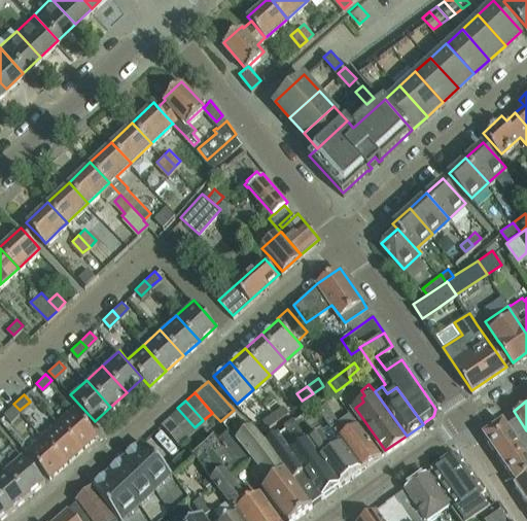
[(326,402),(318,408),(339,436),(338,436),(342,441),(361,467),(381,453),(349,411),(338,419),(326,402)]
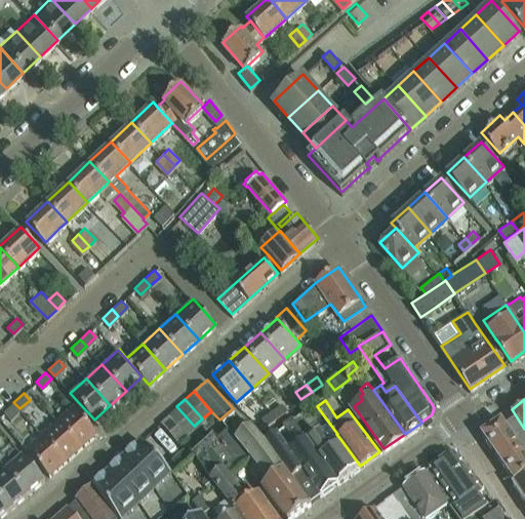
[(10,417),(19,408),(13,402),(4,410),(10,417)]
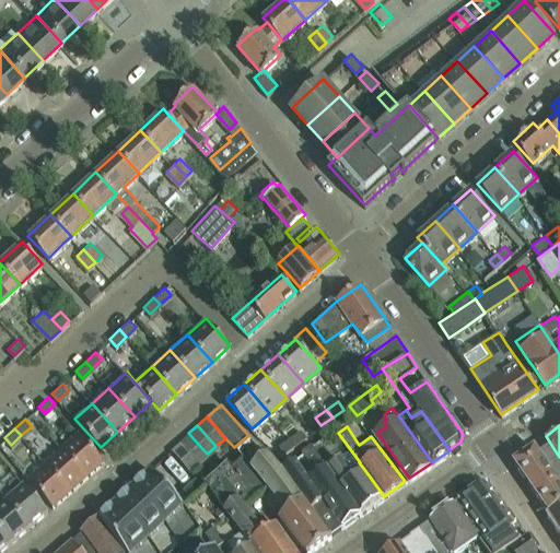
[(301,428),(291,435),(298,443),(306,436),(301,428)]
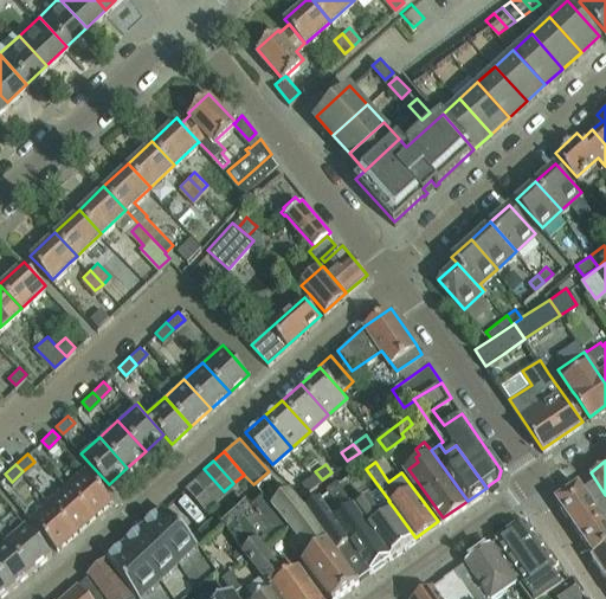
[(94,514),(113,497),(96,480),(84,465),(65,482),(94,514)]
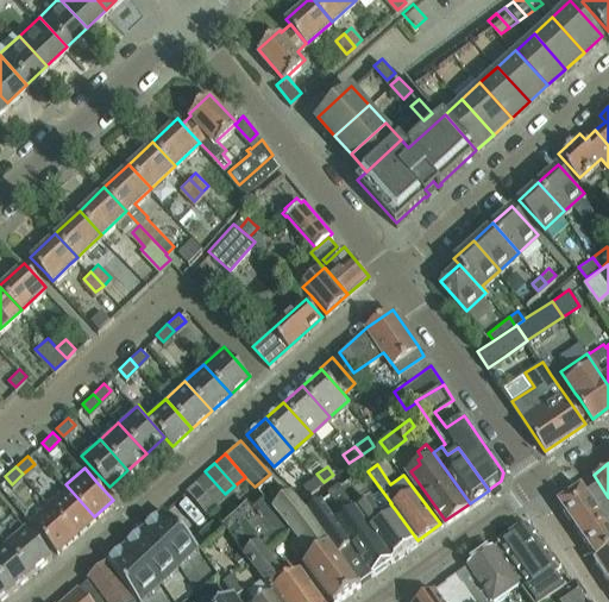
[(215,502),(225,494),(205,471),(195,480),(215,502)]
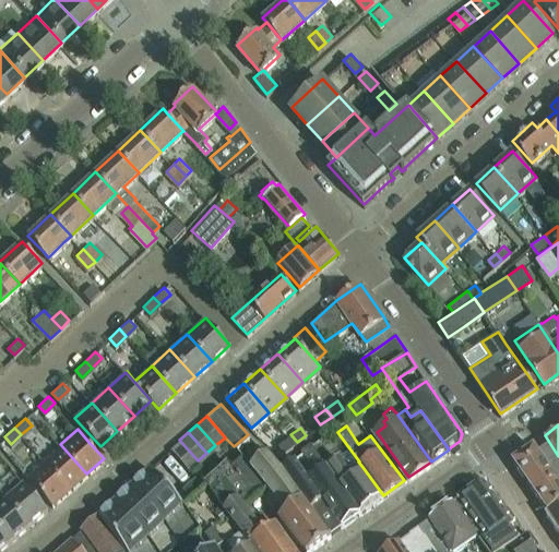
[(265,454),(250,438),(248,434),(234,446),(237,448),(242,456),(268,486),(287,510),(278,515),(307,551),(330,534),(330,532),(282,468),(280,466),(268,452),(265,454)]
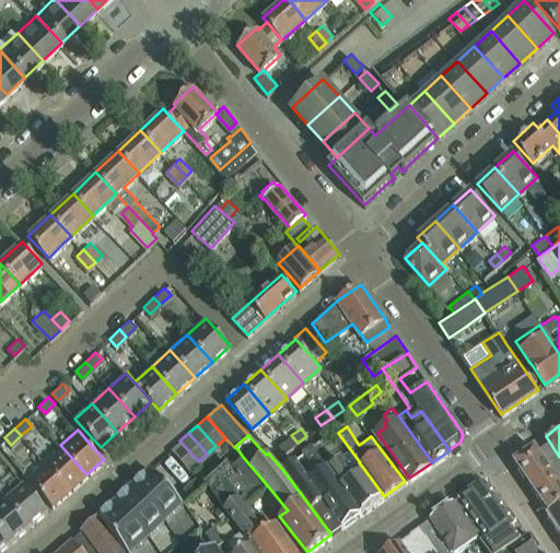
[(284,453),(298,443),(291,435),(279,445),(284,453)]
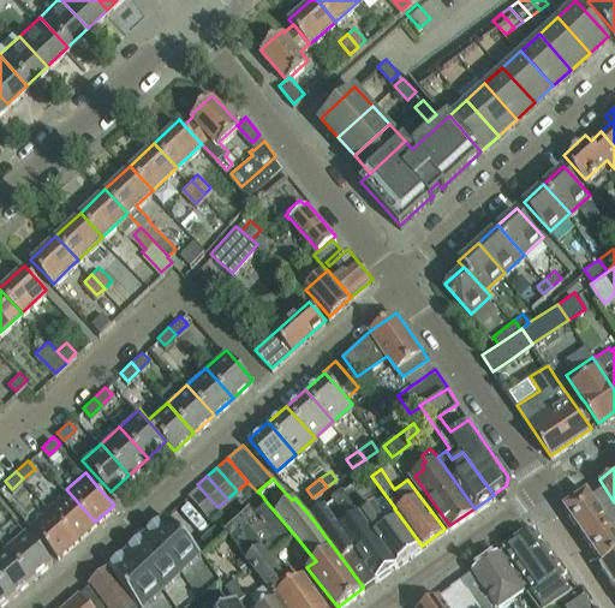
[(603,562),(614,554),(614,502),(599,480),(563,505),(603,561),(603,562)]
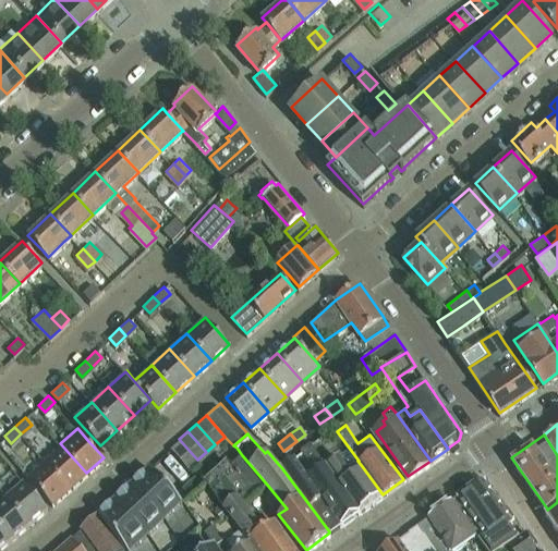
[(189,467),(197,460),(179,439),(170,447),(185,463),(189,467)]
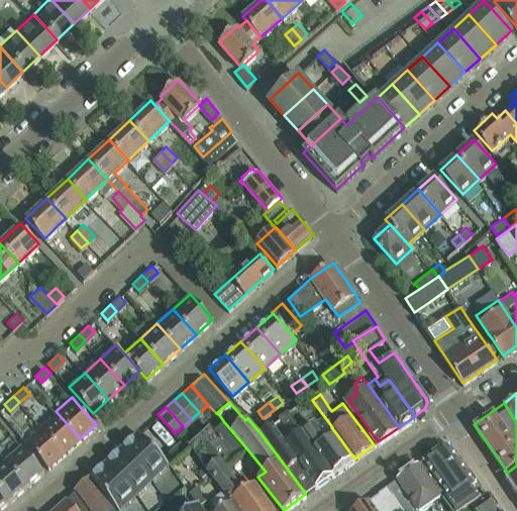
[(64,452),(80,438),(56,411),(40,425),(64,452)]
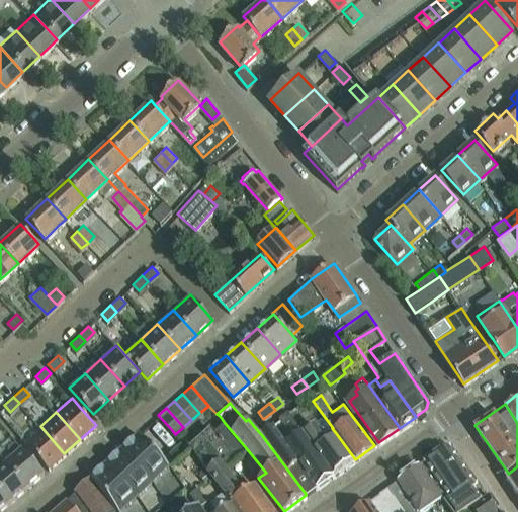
[(248,450),(225,423),(214,431),(210,426),(189,446),(211,475),(233,500),(240,511),(276,511),(255,483),(242,491),(239,489),(242,487),(226,466),(248,450)]
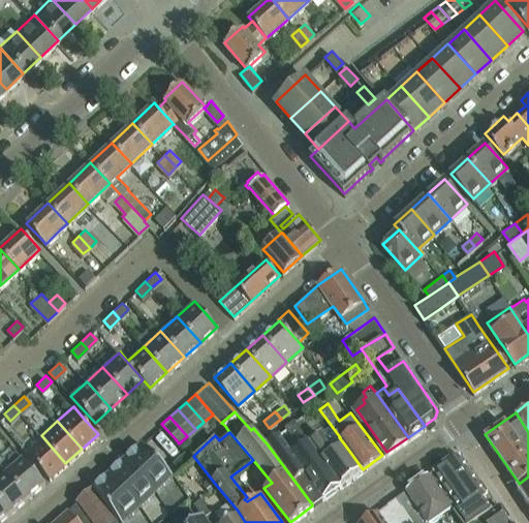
[(334,450),(320,432),(312,437),(311,435),(307,438),(341,484),(363,469),(343,442),(334,450)]
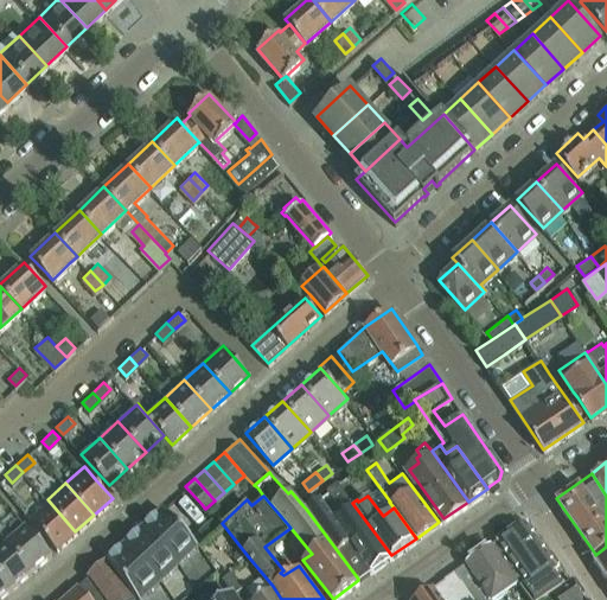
[(320,498),(306,509),(358,579),(391,555),(352,503),(343,510),(334,517),(320,498)]
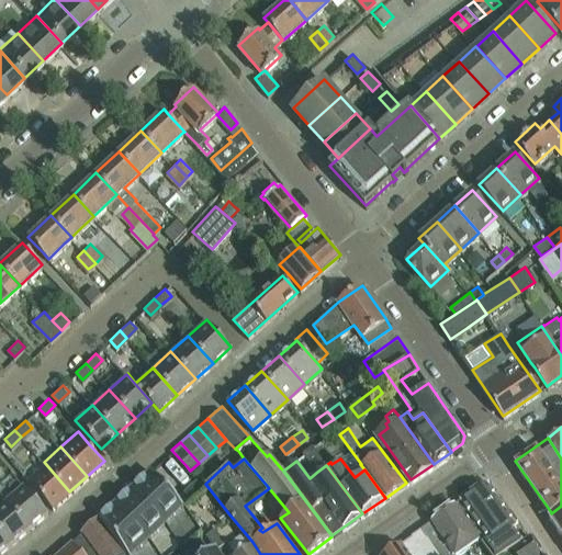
[(53,507),(69,491),(44,462),(26,477),(53,507)]
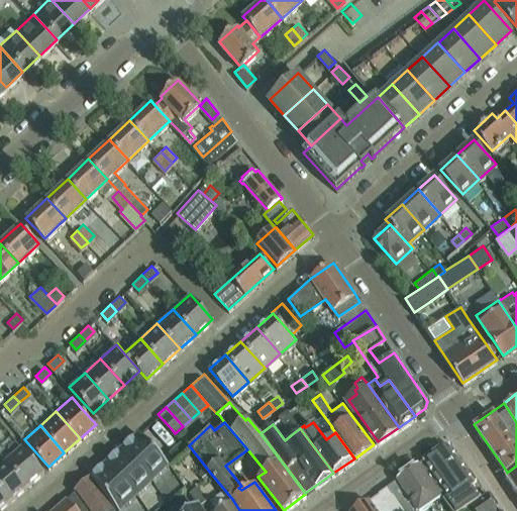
[(203,510),(198,504),(168,463),(138,431),(92,475),(119,510),(203,510)]
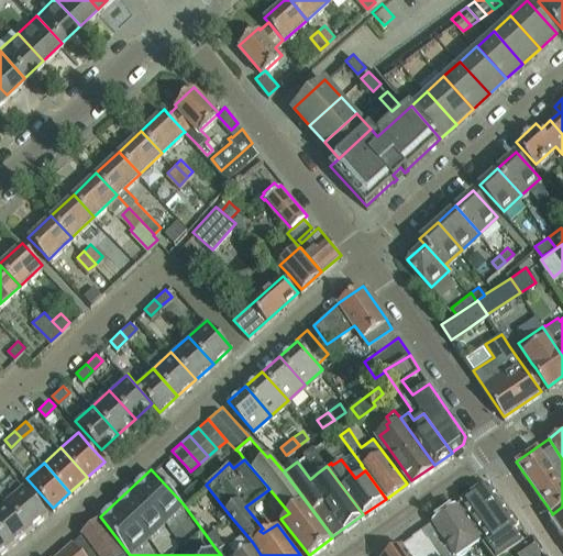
[(493,555),(498,555),(501,554),(523,538),(515,526),(517,524),(486,481),(461,499),(462,499),(456,503),(481,537),(493,555)]
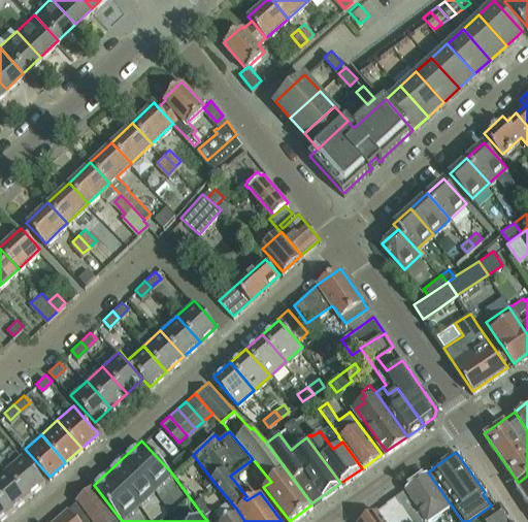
[(27,495),(44,480),(23,454),(5,468),(27,495)]
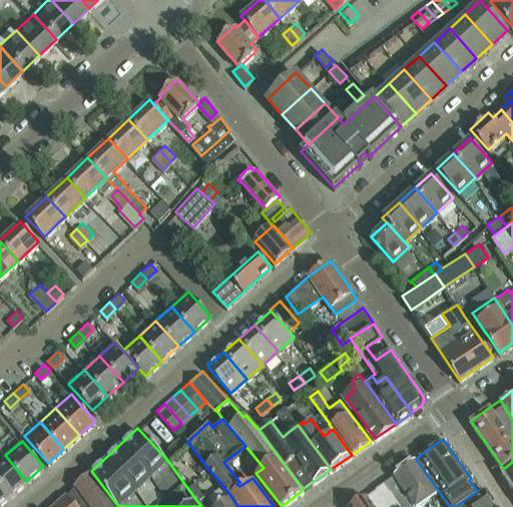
[(0,483),(10,495),(26,481),(5,455),(0,459),(0,483)]
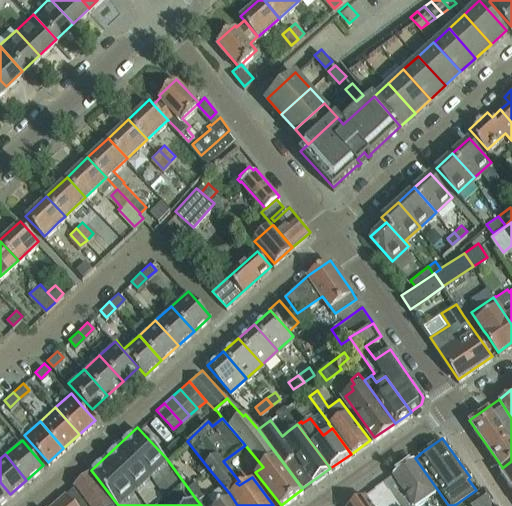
[(416,505),(415,503),(437,489),(415,458),(414,457),(384,479),(401,505),(402,505),(416,505)]
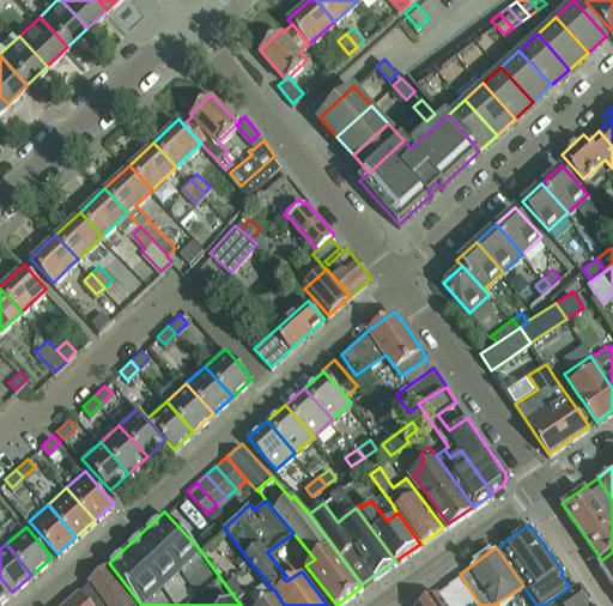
[(612,582),(612,552),(601,561),(601,559),(599,561),(612,582)]
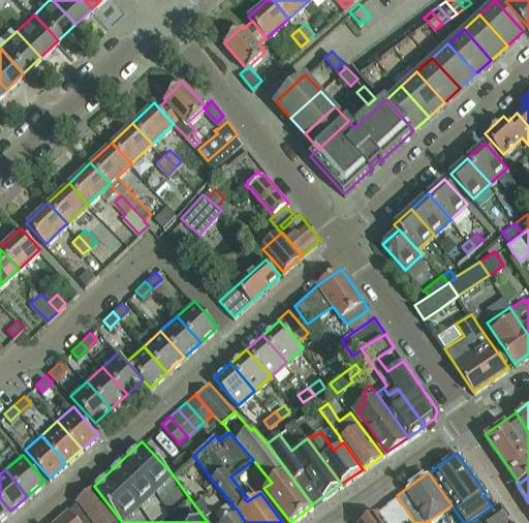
[(94,486),(68,508),(81,522),(122,522),(94,486)]
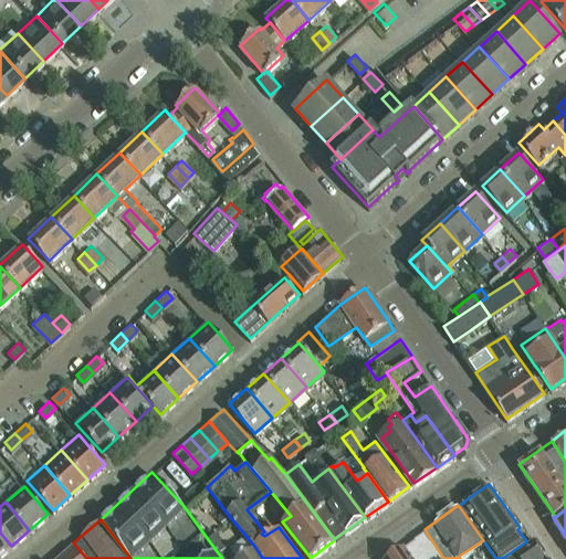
[(412,558),(441,558),(443,558),(425,529),(413,536),(415,537),(404,545),(412,558)]
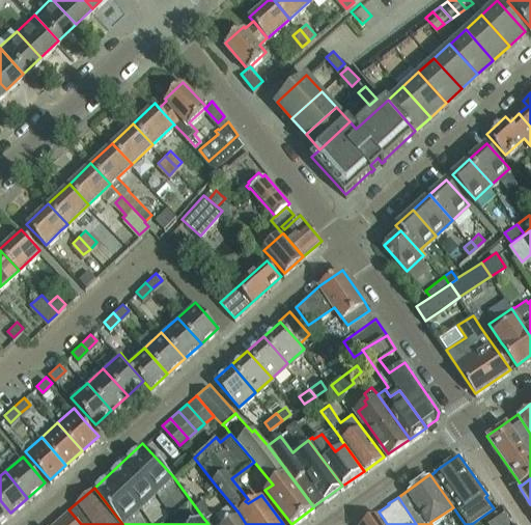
[(213,512),(203,498),(195,504),(204,518),(213,512)]
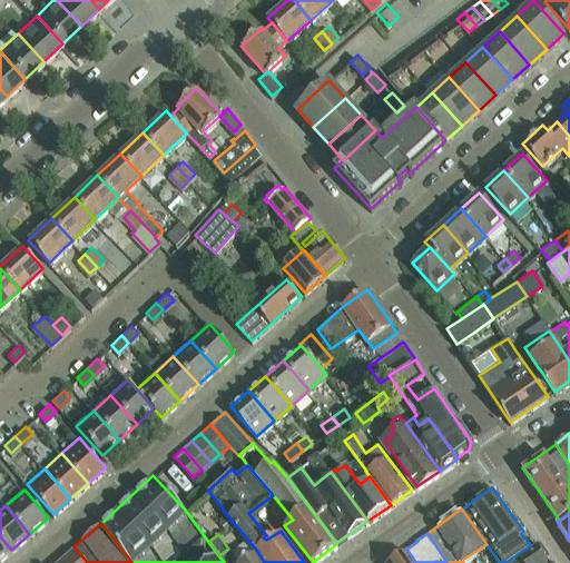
[(0,557),(11,550),(0,536),(0,557)]
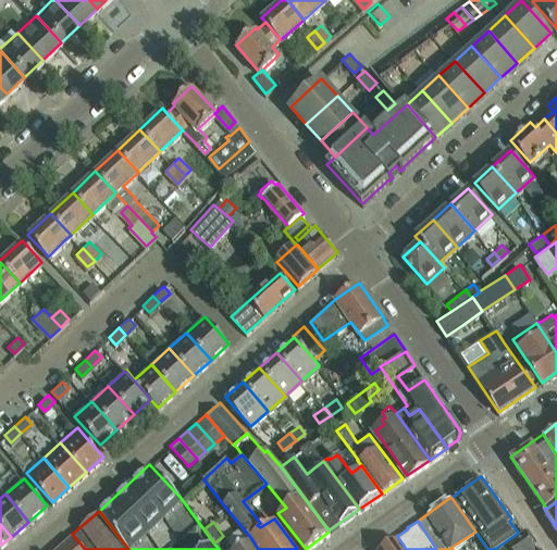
[(540,549),(525,527),(518,533),(496,548),(498,549),(540,549)]
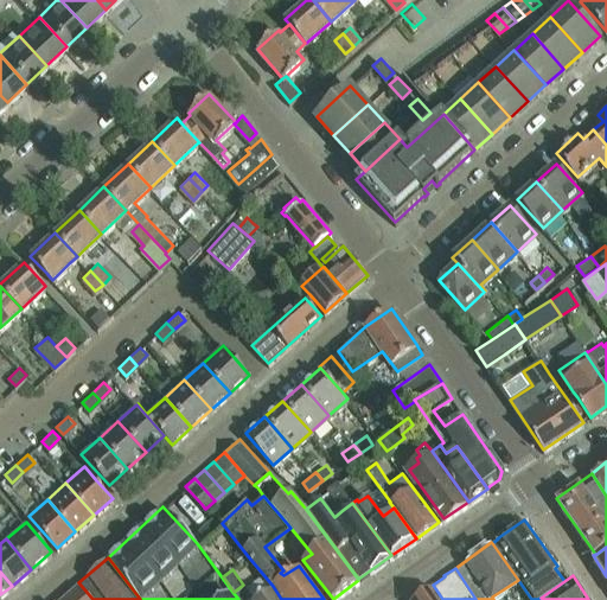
[(93,599),(78,582),(58,599),(93,599)]
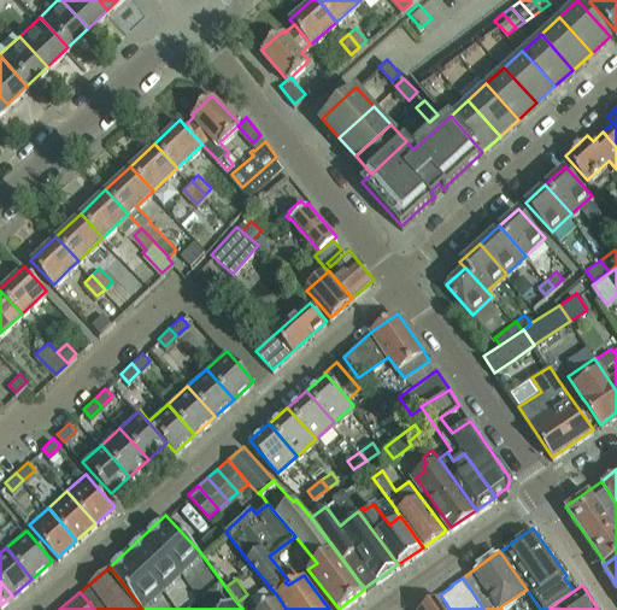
[(450,609),(440,594),(417,609),(450,609)]
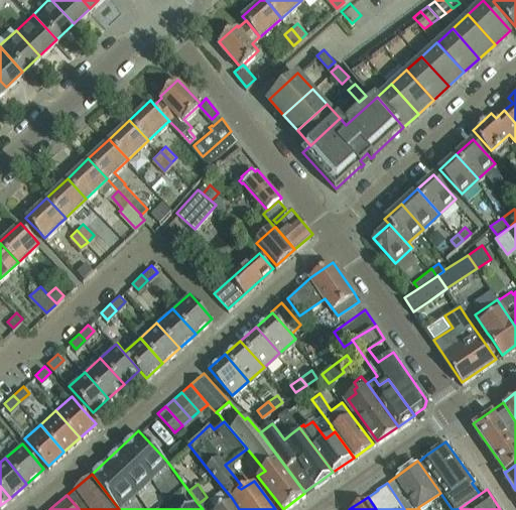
[(239,509),(232,498),(215,509),(239,509)]
